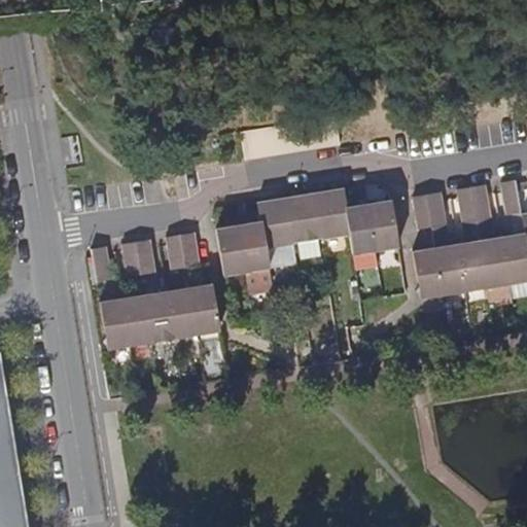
[(266,150),(293,149),(292,126),(269,127),(269,141),(265,142),(266,150)]
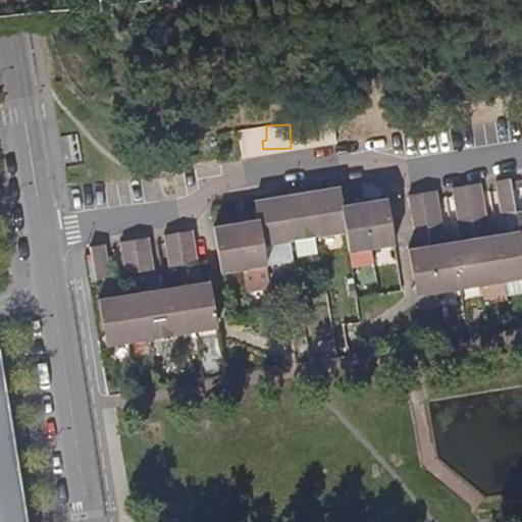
[(503,214),(518,213),(513,188),(512,179),(498,181),(500,190),(503,214)]
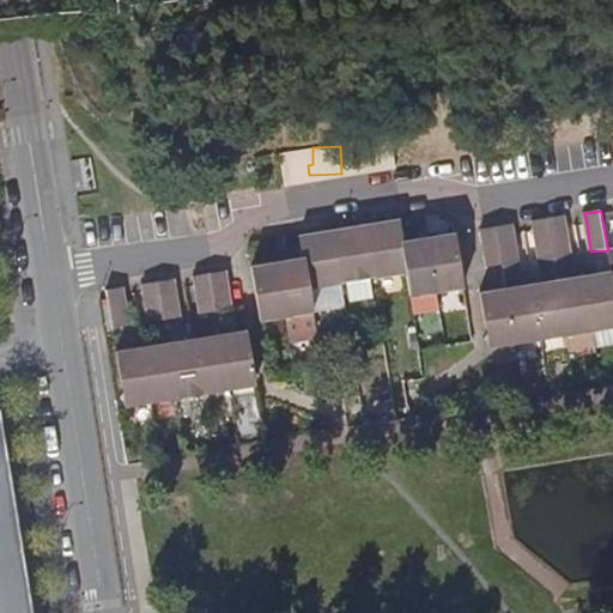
[(572,254),(569,225),(568,216),(551,218),(557,256),(572,254)]
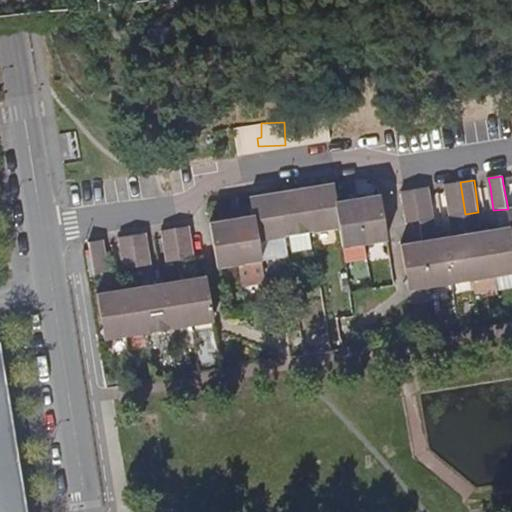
[(451,217),(465,214),(460,182),(446,185),(447,193),(451,217)]
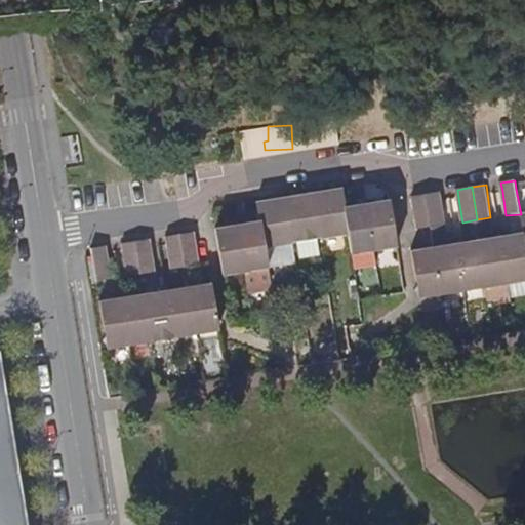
[(322,239),(351,235),(346,207),(344,190),(315,194),(322,239)]
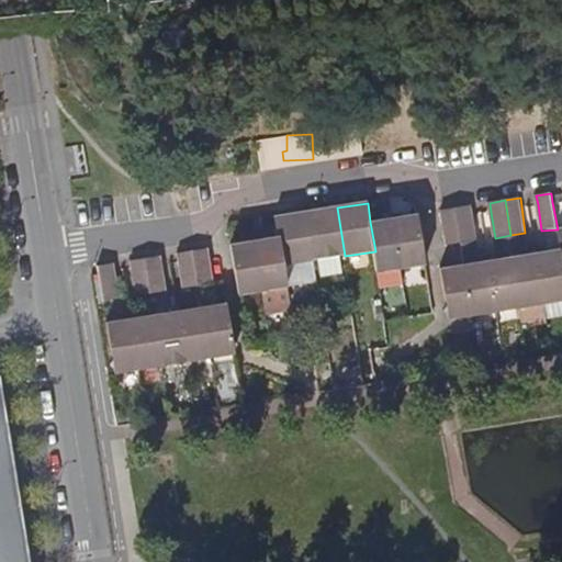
[(475,242),(473,215),(472,206),(457,209),(462,244),(475,242)]
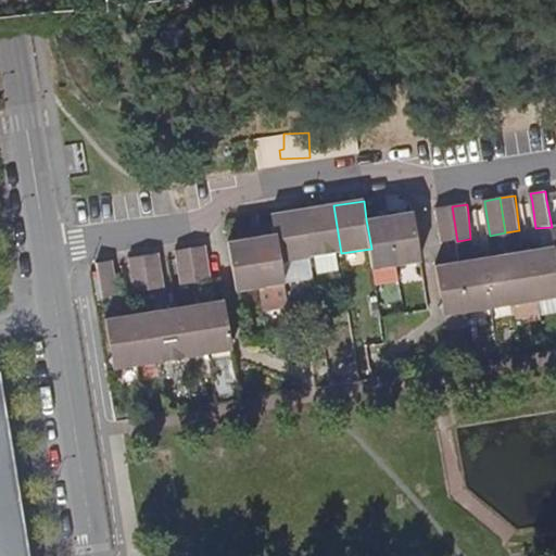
[(312,258),(341,253),(333,205),(305,211),(312,258)]
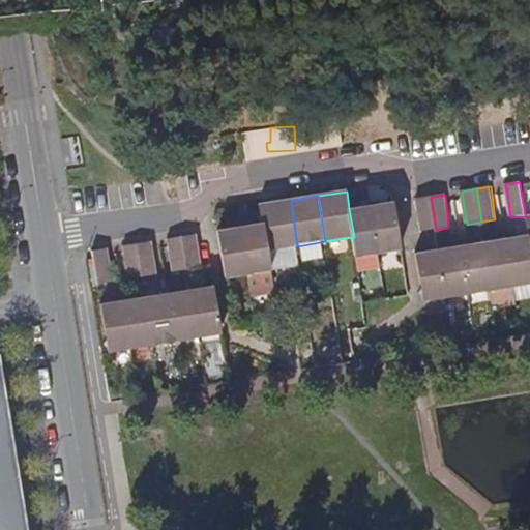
[(421,233),(436,230),(431,197),(416,199),(421,233)]
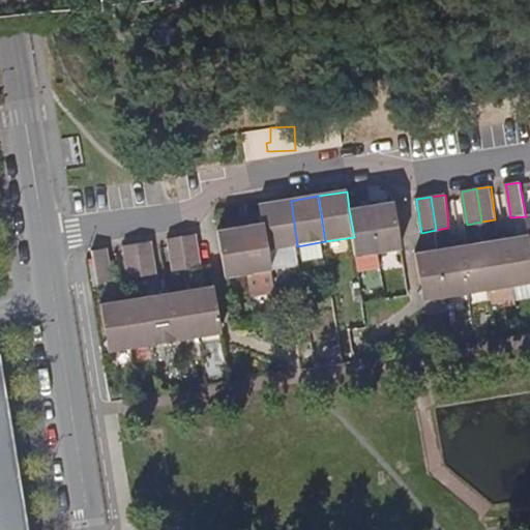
[(269,251),(297,246),(291,201),(262,205),(265,224),(269,251)]
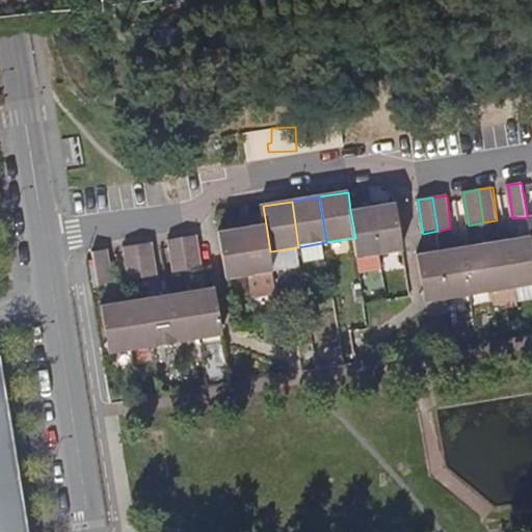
[(397,203),(372,207),(380,255),(404,250),(397,203)]
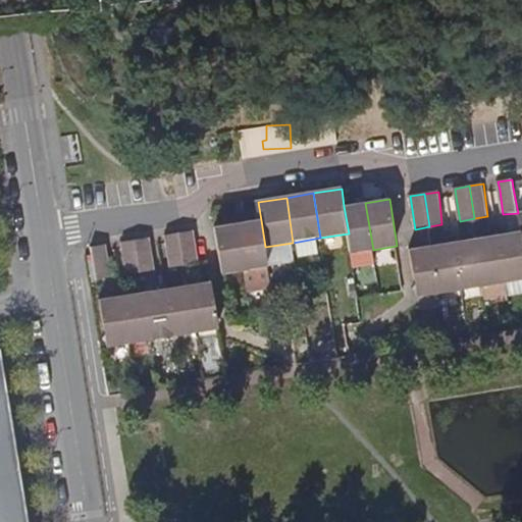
[(365,203),(344,206),(349,233),(351,254),(373,250),(365,203)]
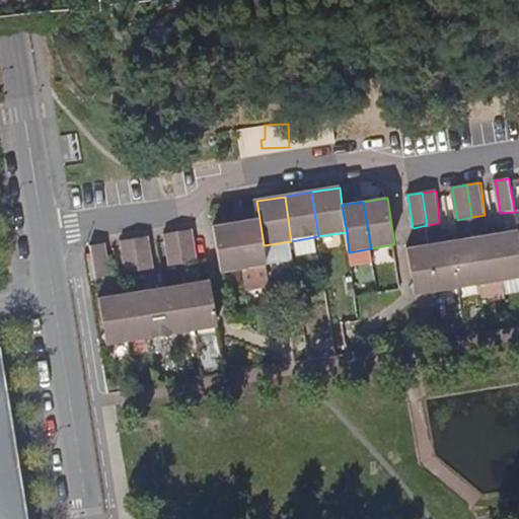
[(244,269),(266,265),(264,245),(260,219),(236,222),(244,269)]
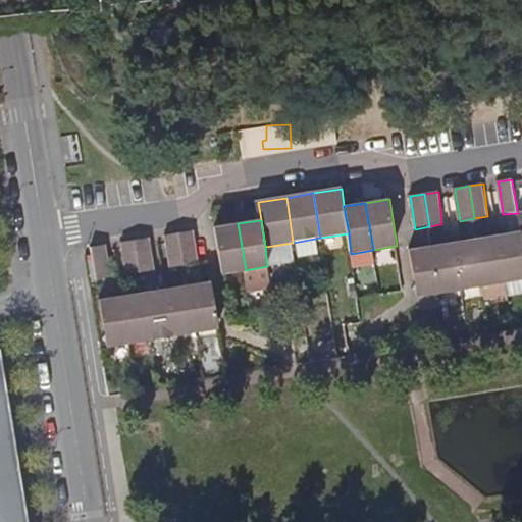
[(223,274),(246,270),(238,223),(215,226),(223,274)]
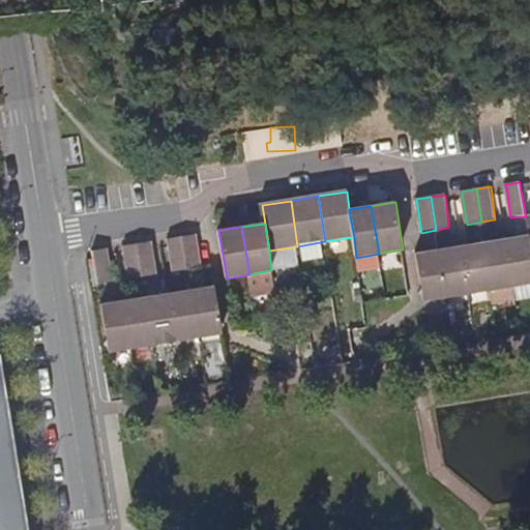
[(189,270),(203,268),(198,235),(184,237),(189,270)]
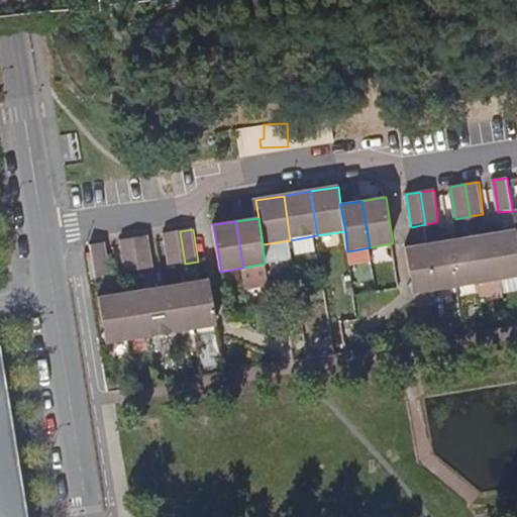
[(501,279),(516,276),(516,233),(516,229),(494,233),(501,279)]
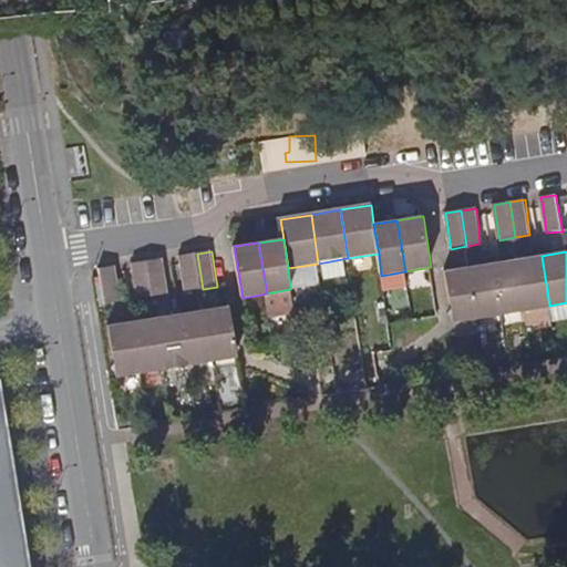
[(187,291),(203,289),(197,254),(182,257),(183,265),(187,291)]
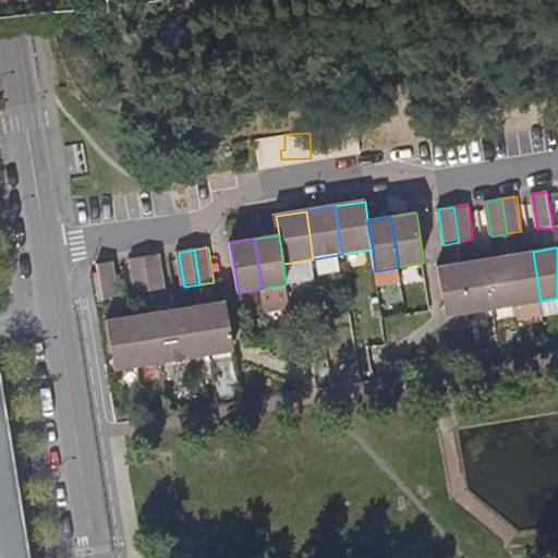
[(518,305),(541,301),(533,252),(510,256),(518,305)]
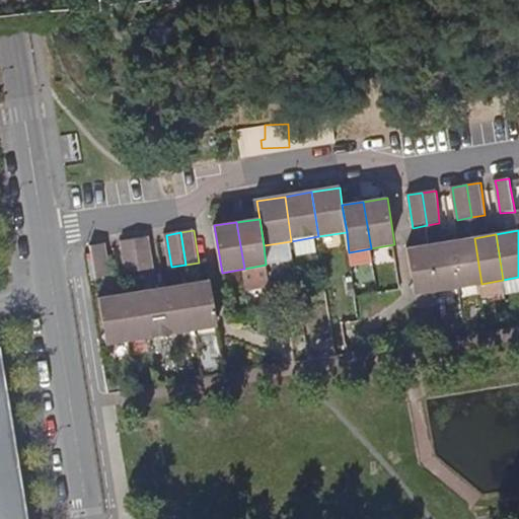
[(154,270),(150,245),(149,237),(136,239),(141,272),(154,270)]
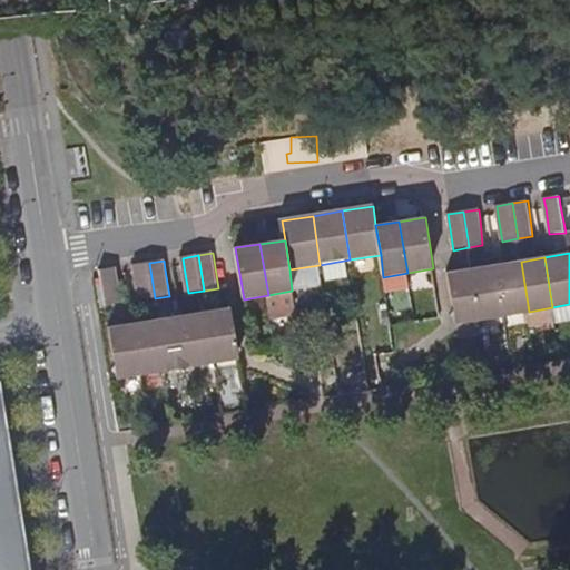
[(505,315),(529,312),(521,262),(497,265),(505,315)]
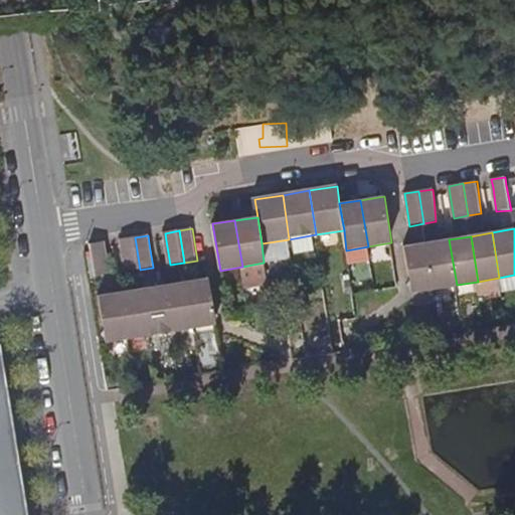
[(125,272),(140,270),(135,237),(120,240),(121,247),(125,272)]
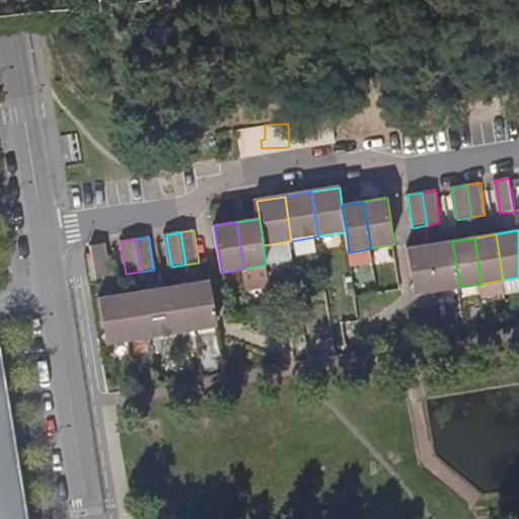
[(437,291),(460,287),(452,241),(430,244),(437,291)]
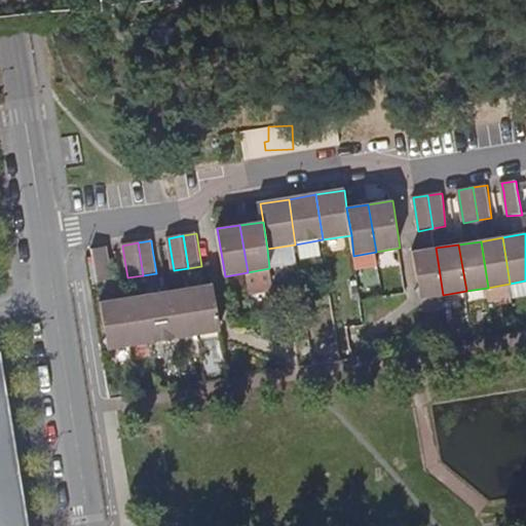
[(113,280),(108,255),(107,247),(92,250),(98,283),(113,280)]
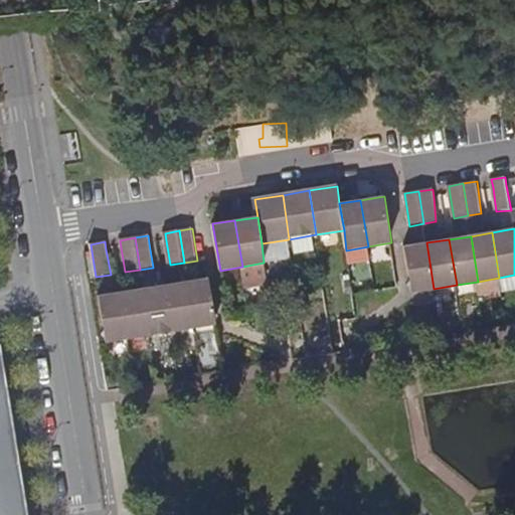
[(412,293),(434,289),(426,242),(405,246),(412,293)]
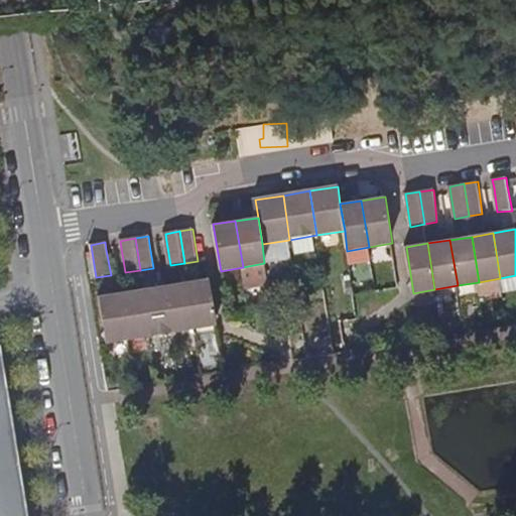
[(210,279),(188,282),(196,329),(217,326),(210,279)]
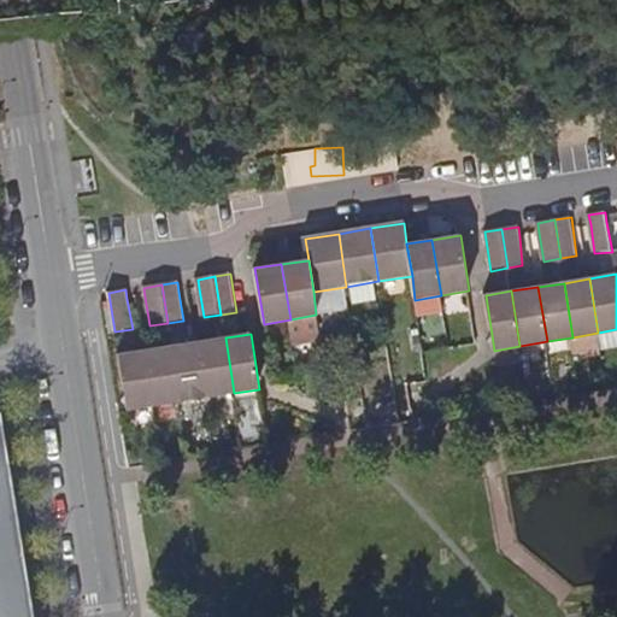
[(225,338),(198,342),(206,398),(234,393),(225,338)]
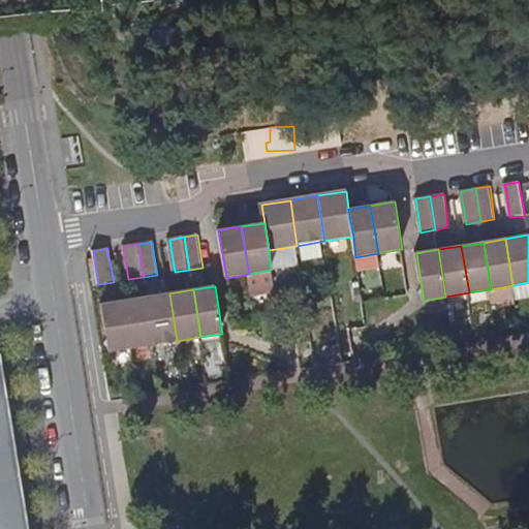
[(169,293),(148,297),(155,344),(177,341),(169,293)]
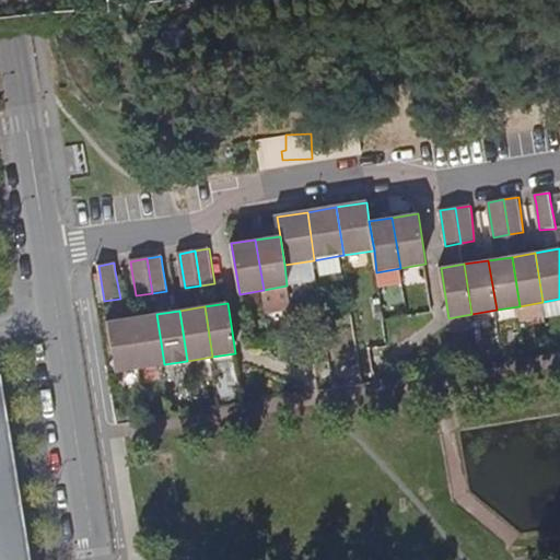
[(156,314),(132,317),(140,368),(164,364),(156,314)]
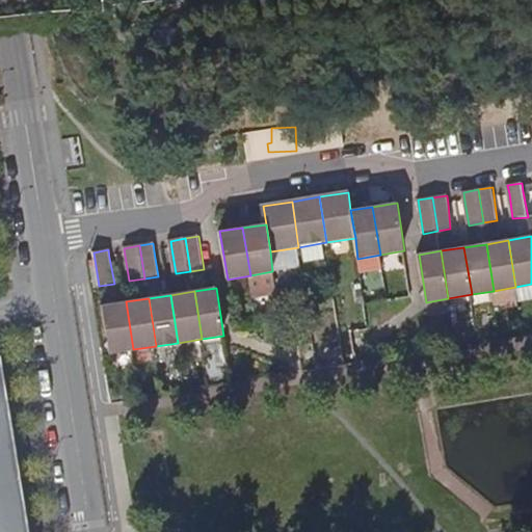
[(126,301),(102,306),(110,353),(133,349),(126,301)]
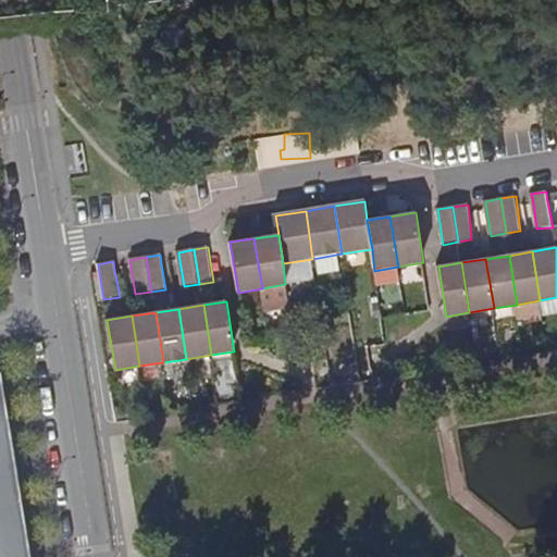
[(0,373),(0,556),(31,556),(3,372),(0,373)]
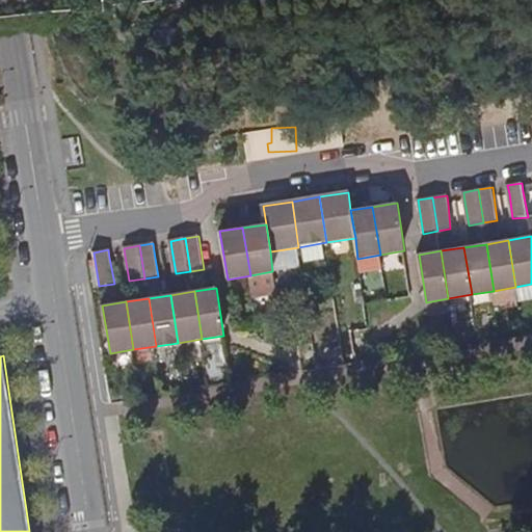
All buildings are outlined.
